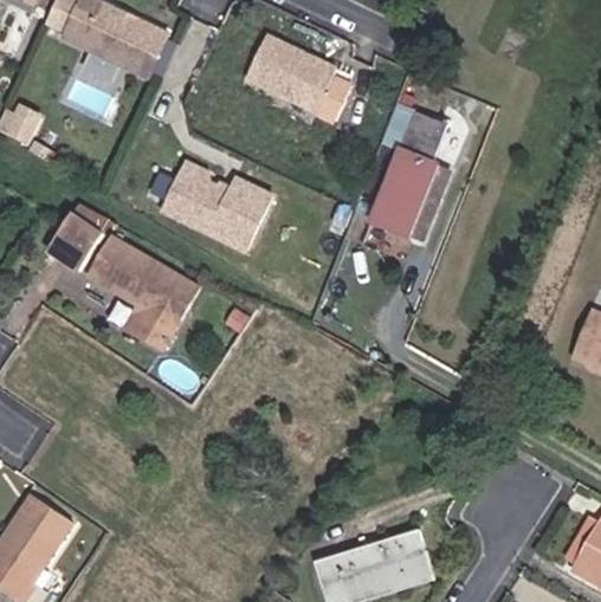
[(58,24),(69,0),(43,0),(37,13),(58,24)]
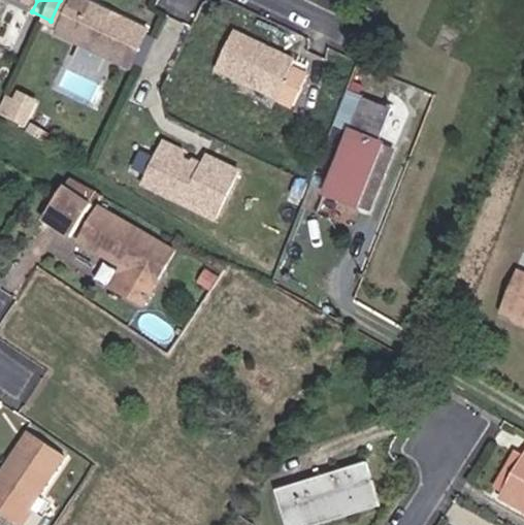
[(99,10),(98,1),(96,0),(60,0),(48,24),(127,61),(144,24),(117,10),(108,15),(99,10)]
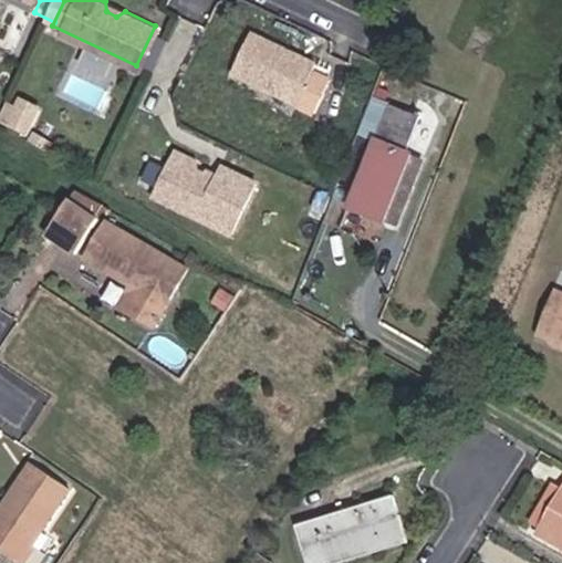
[(311,58),(246,28),(227,68),(314,108),(330,75),(308,65),(311,58)]
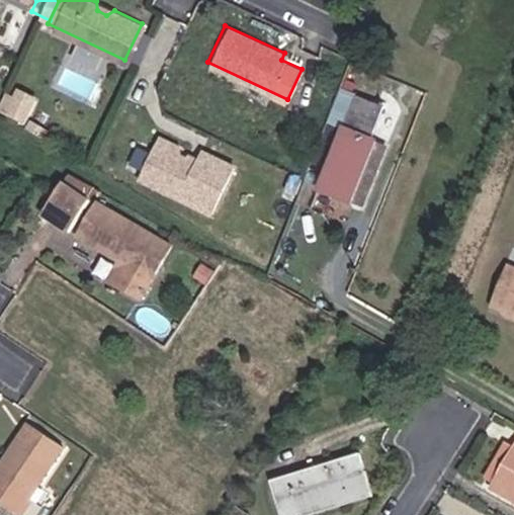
[(75,40),(69,53),(103,71),(109,59),(75,40)]
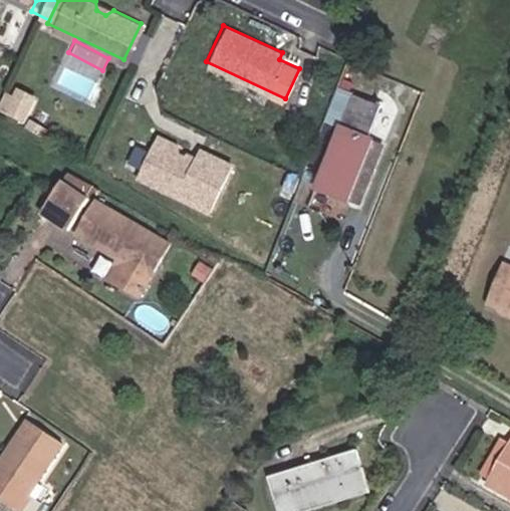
[(37,92),(14,80),(10,88),(3,84),(0,89),(0,106),(23,119),(37,92)]
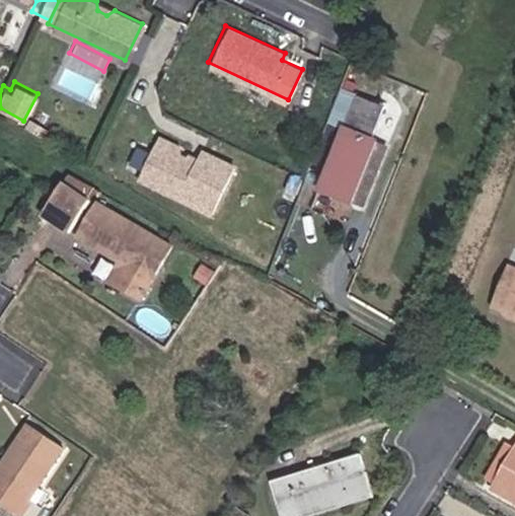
[(339,125),(314,186),(346,197),(363,204),(387,145),(368,138),(380,105),(350,94),(339,125)]
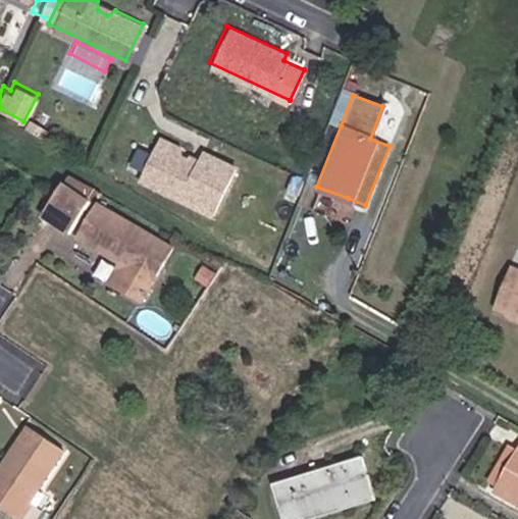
[(211,214),(234,167),(202,151),(196,162),(177,154),(180,148),(160,138),(139,180),(211,214)]
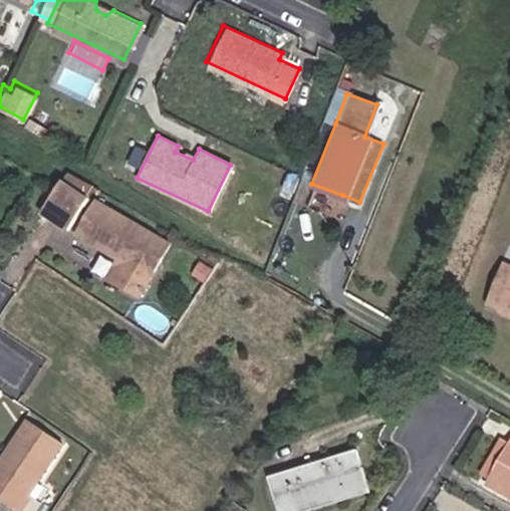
[(70,170),(61,183),(89,199),(97,186),(70,170)]
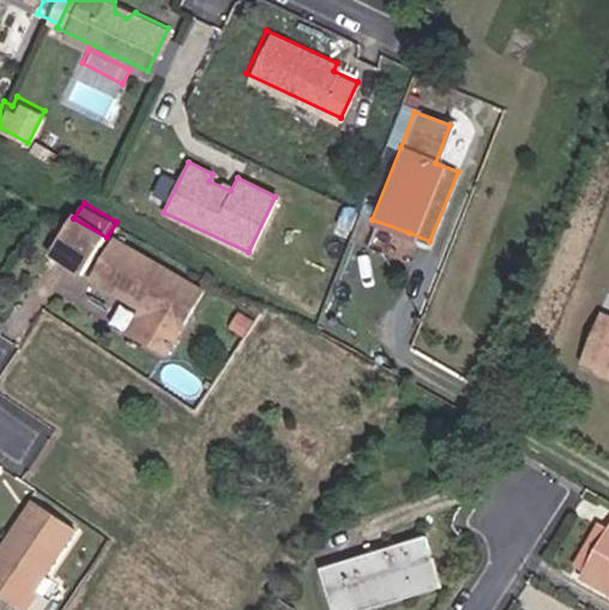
[(73,218),(48,253),(84,275),(107,237),(73,218)]
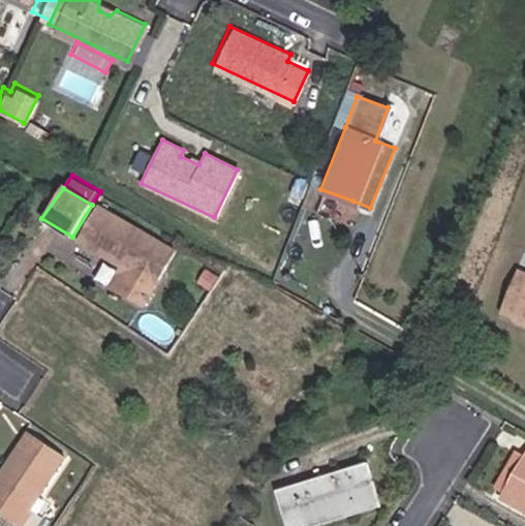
[(130,270),(120,288),(147,304),(177,251),(99,207),(80,240),(123,266),(130,270)]
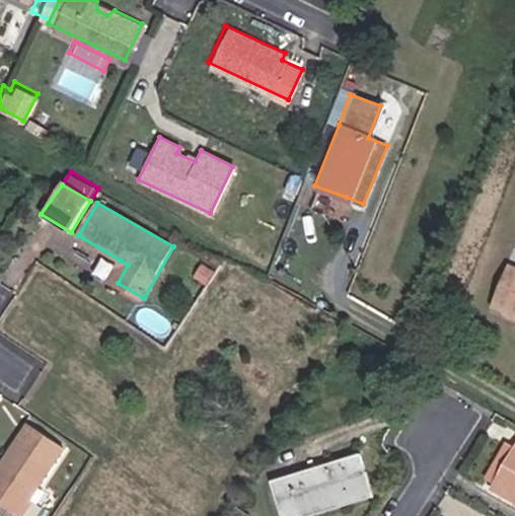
[(109,279),(118,283),(128,265),(121,261),(109,279)]
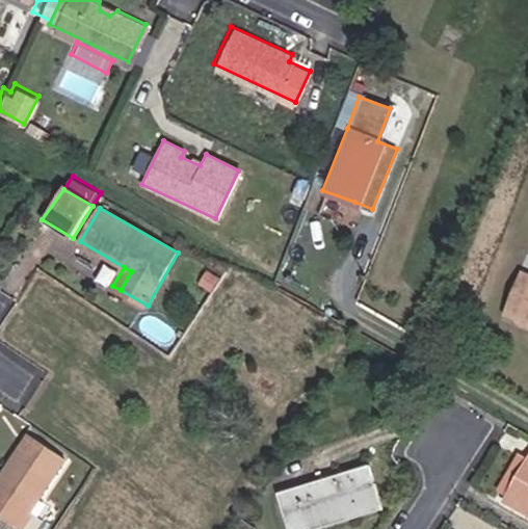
[(527,318),(527,271),(520,268),(502,313),(517,319),(519,315),(527,318)]
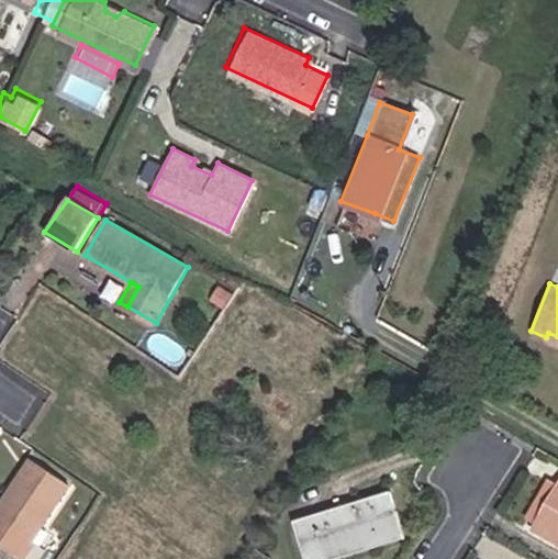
[(557,348),(557,336),(548,333),(546,337),(543,344),(557,348)]
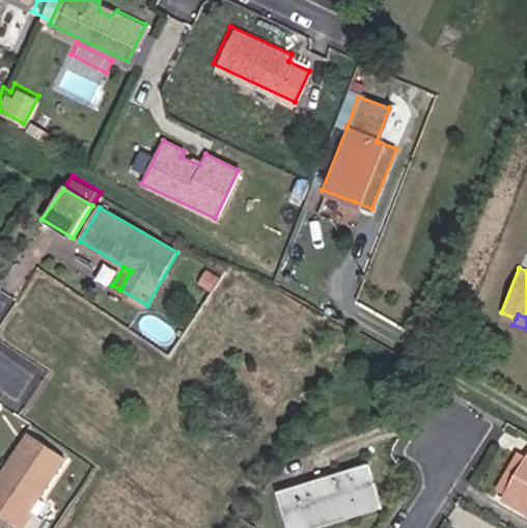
[(25,433),(0,469),(0,518),(11,526),(58,455),(25,433)]
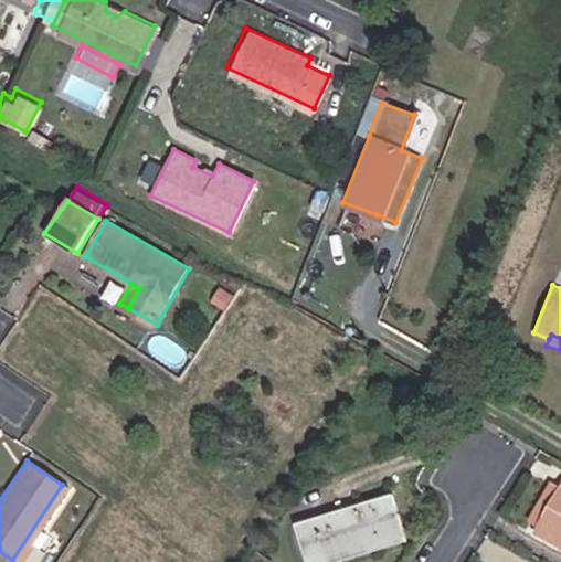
[(541,518),(560,485),(560,483),(551,477),(526,520),(537,526),(541,518)]
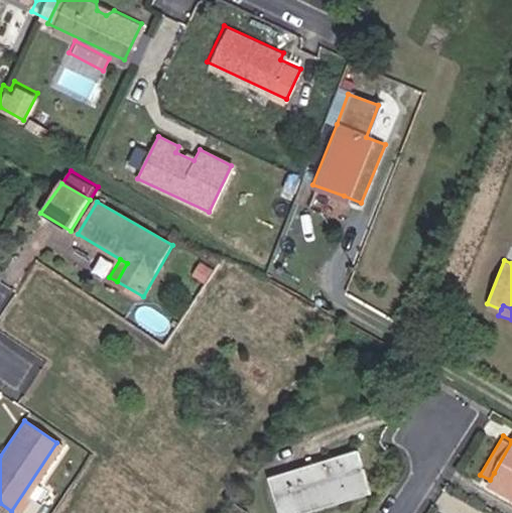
[(511,442),(494,473),(490,480),(487,485),(511,499),(511,442)]
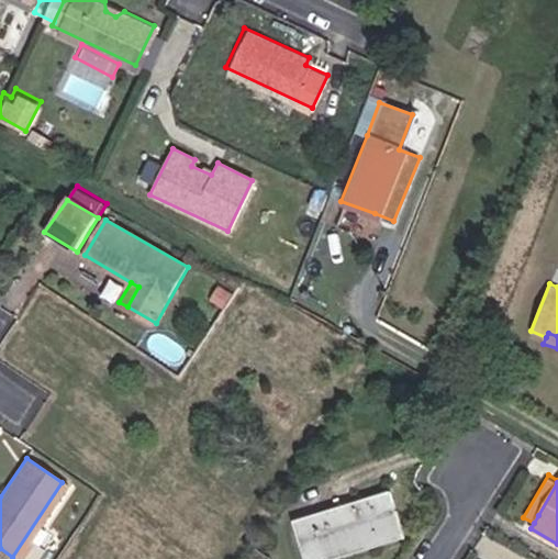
[(397,529),(387,490),(289,521),(300,558),(320,558),(319,554),(397,529)]
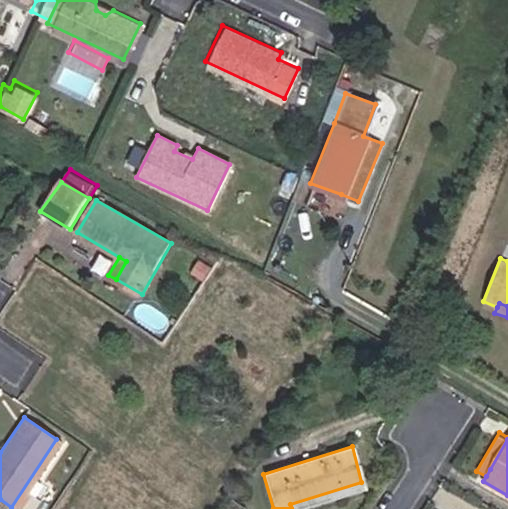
[(294,508),(363,488),(361,482),(290,504),(291,508),(294,508)]
